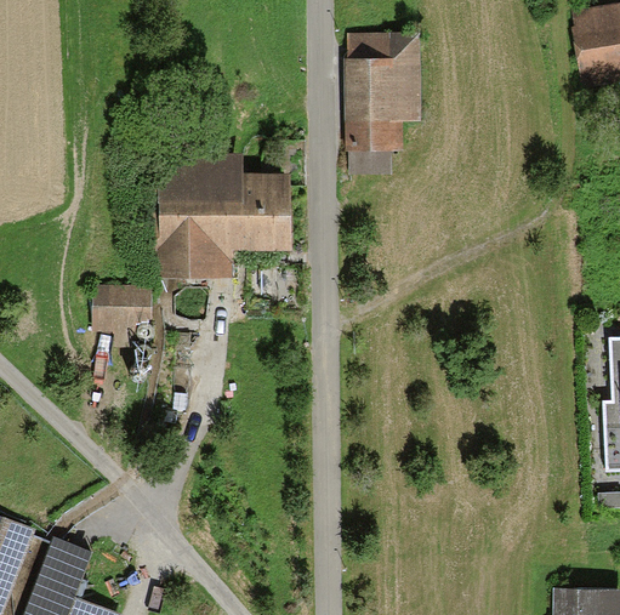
[(572,33),(582,90),(619,83),(619,9),(573,17),(575,32),(572,33)]
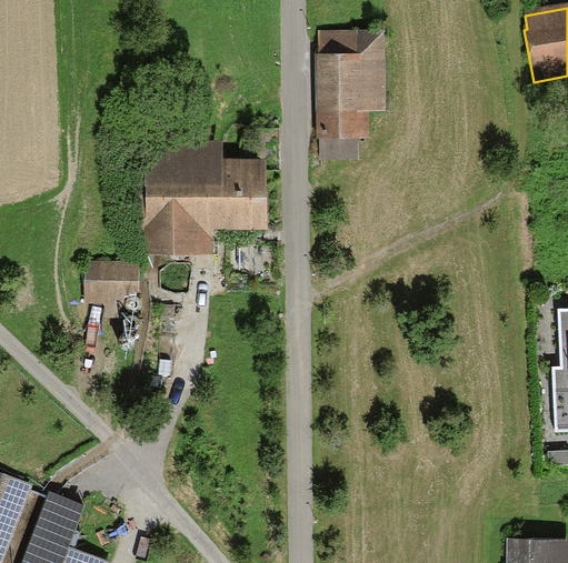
[(384,27),(317,33),(316,138),(319,138),(319,161),(358,159),(359,134),(370,134),(368,108),(385,108),(384,27)]
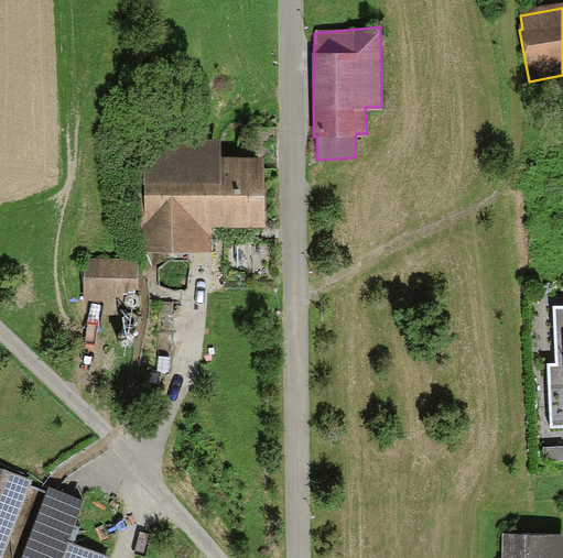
[(142,240),(142,252),(209,250),(208,225),(266,222),(263,155),(220,156),(219,139),(190,139),(190,130),(140,131),(141,160),(125,160),(127,241),(142,240)]
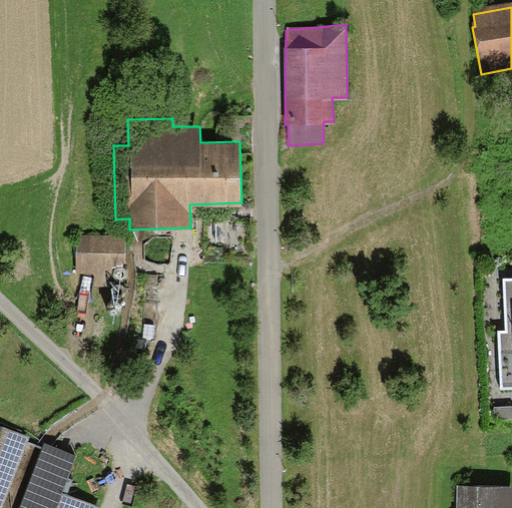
[(93,288),(112,288),(112,261),(125,261),(125,236),(76,236),(76,274),(93,274),(93,288)]
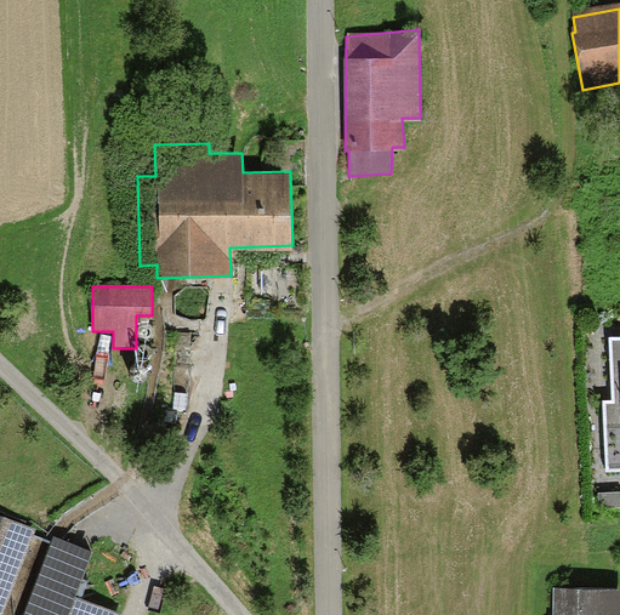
[(619,477),(619,345),(610,346),(613,409),(602,409),(604,478),(619,477)]
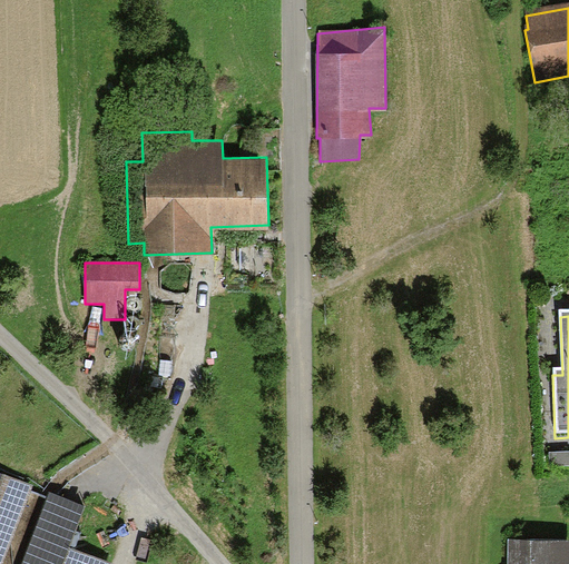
[(568,457),(550,458),(550,473),(568,472),(568,457)]
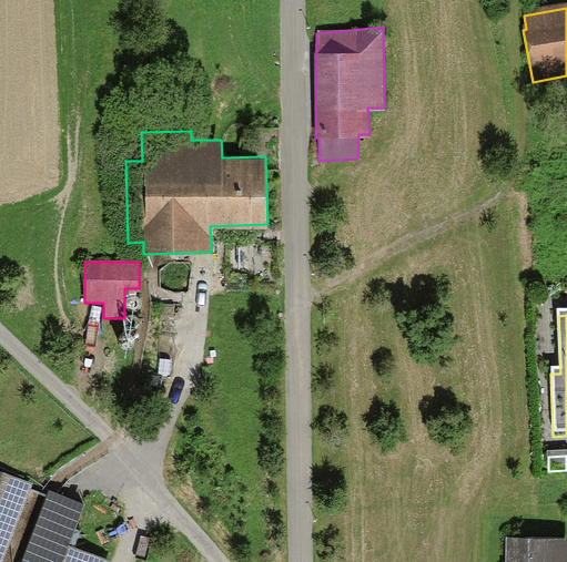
[(2,561),(32,486),(0,472),(0,561),(2,561)]
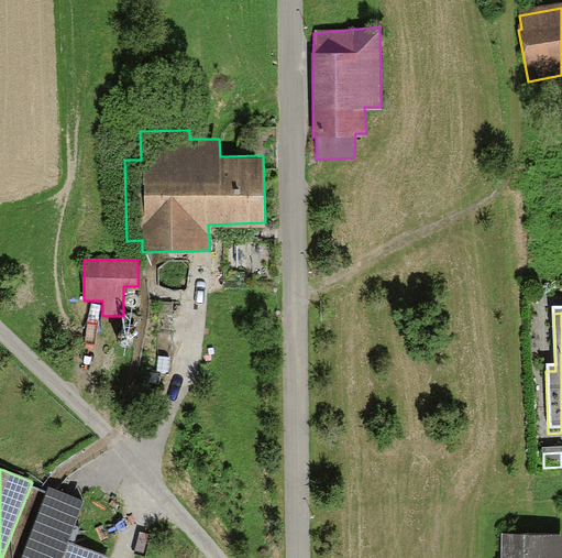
[(47,487),(20,557),(112,557),(66,539),(81,499),(47,487)]
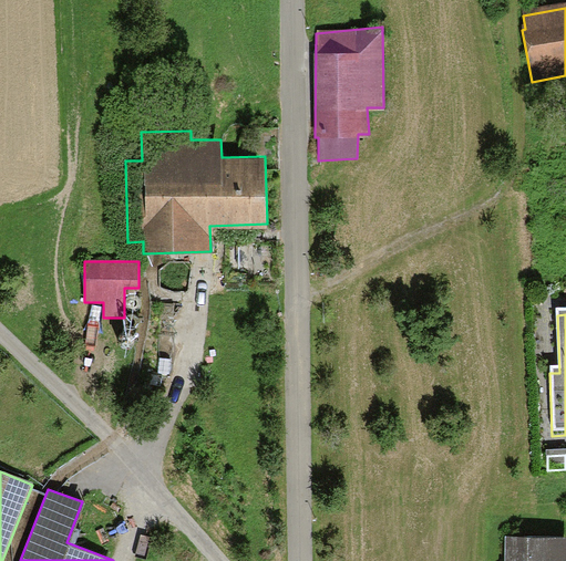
[(565,560),(565,544),(506,543),(505,560),(565,560)]
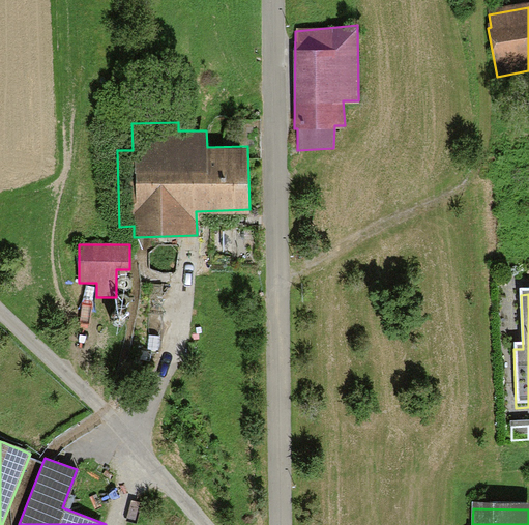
All buildings are outlined.
